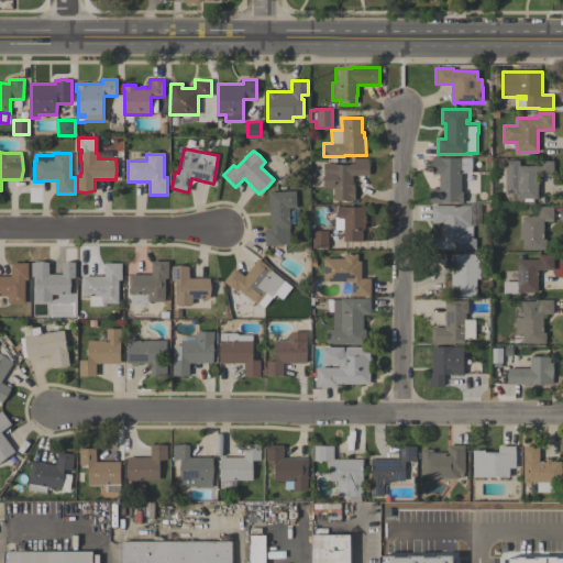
[(471,173),(461,173),(461,191),(463,191),(463,202),(459,202),(440,201),(440,203),(429,202),(430,188),(437,188),(437,189),(439,189),(439,174),(432,174),(432,157),(442,157),(472,157),(471,173)]
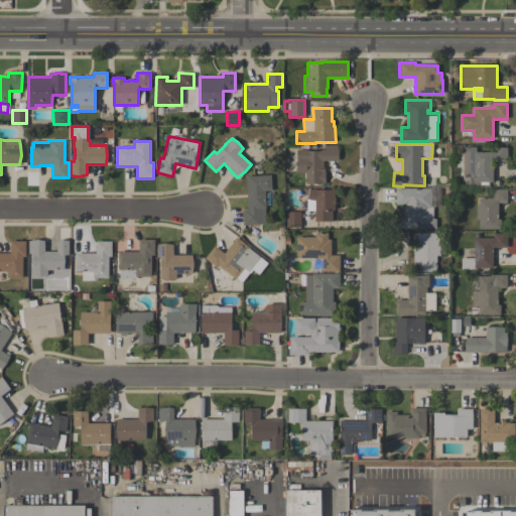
[(305,183),(305,172),(296,172),(296,149),(307,149),(307,150),(320,150),(320,149),(325,149),(325,145),(338,145),(338,150),(339,150),(339,161),(323,161),(323,166),(325,166),(325,183),(305,183)]
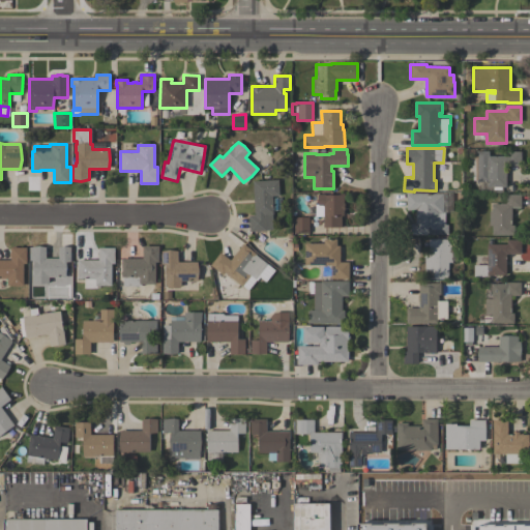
[(489,151),(489,156),(507,155),(507,151),(521,151),(521,166),(506,166),(506,186),(501,187),(501,189),(493,189),(493,187),(487,187),(487,181),(475,181),(475,180),(472,180),(472,172),(468,172),(468,155),(476,155),(476,151),(489,151)]
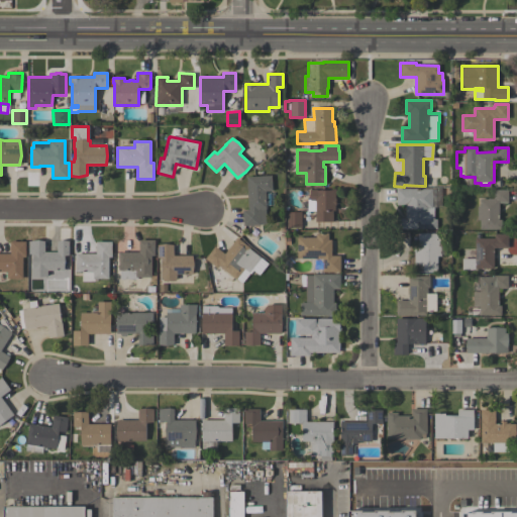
[(259,225),(243,226),(242,210),(248,210),(246,177),(271,176),(272,191),(265,192),(267,209),(266,209),(267,223),(259,225)]
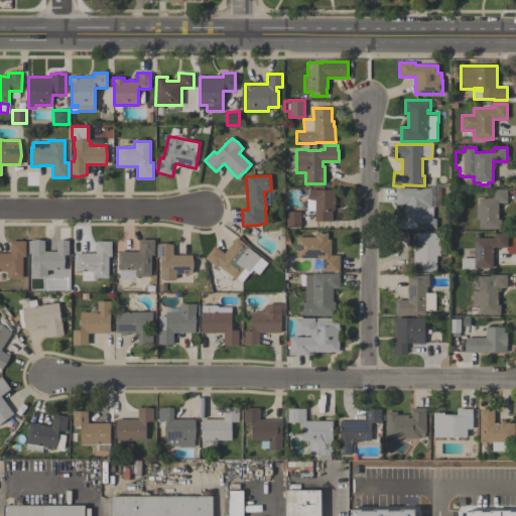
[(314,222),(314,211),(306,211),(306,200),(309,200),(309,198),(307,197),(307,195),(308,194),(308,189),(316,189),(329,189),(329,188),(335,188),(335,192),(334,192),(335,198),(336,199),(336,204),(335,205),(335,211),(332,211),(332,222),(314,222)]
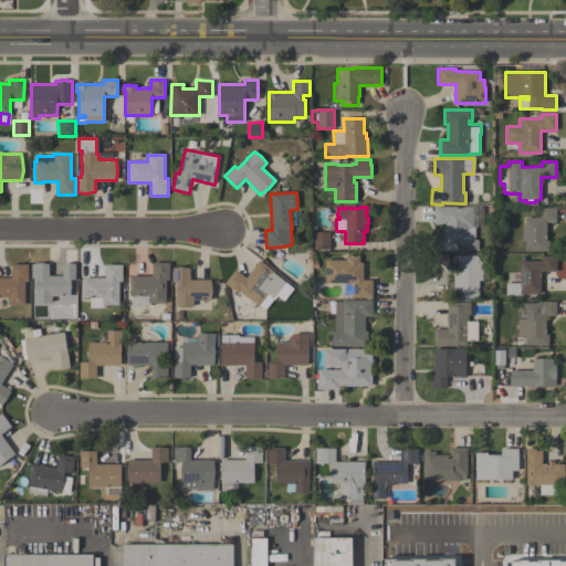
[(473,207),(472,227),(474,227),(474,240),(479,240),(478,251),(437,250),(437,239),(443,239),(443,224),(433,224),(433,207),(473,207)]
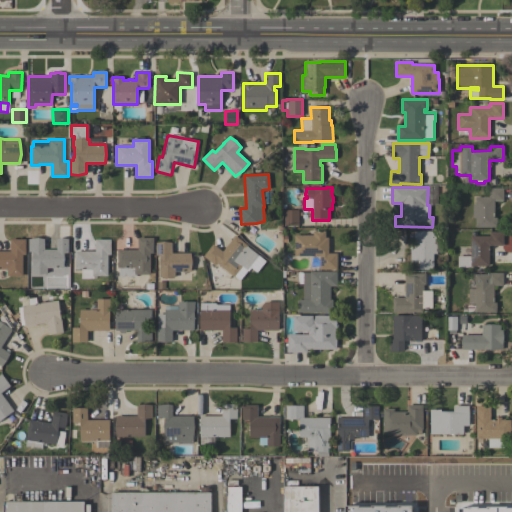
[(475,218),(472,218),(472,204),(475,204),(475,197),(488,197),(488,188),(503,188),(503,201),(494,201),(494,218),(500,218),(500,227),(475,227),(475,218)]
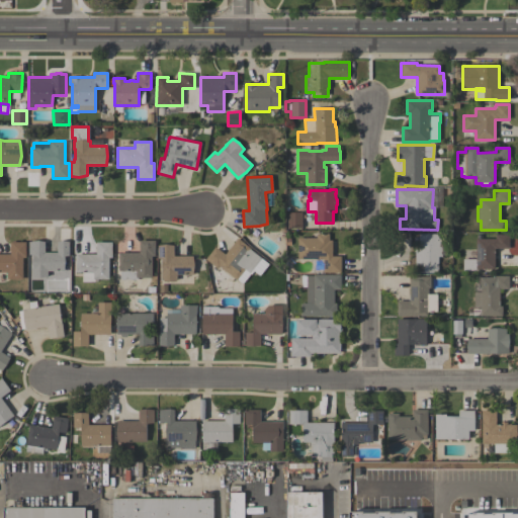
[(301,228),(287,228),(287,212),(301,212),(301,228)]
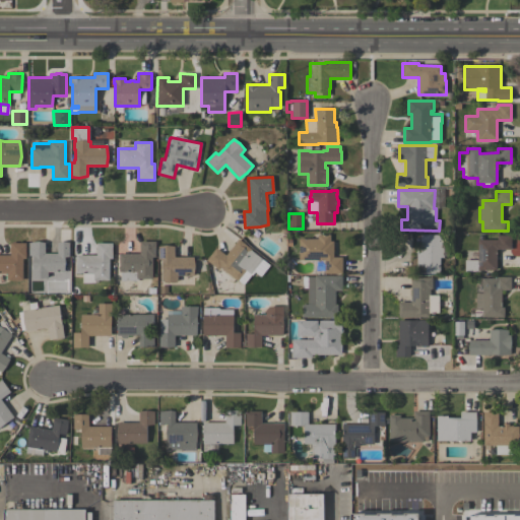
[(299,239),(317,239),(317,235),(330,235),(330,241),(333,241),(333,257),(342,257),(342,273),(325,274),(324,260),(299,260),(299,239)]
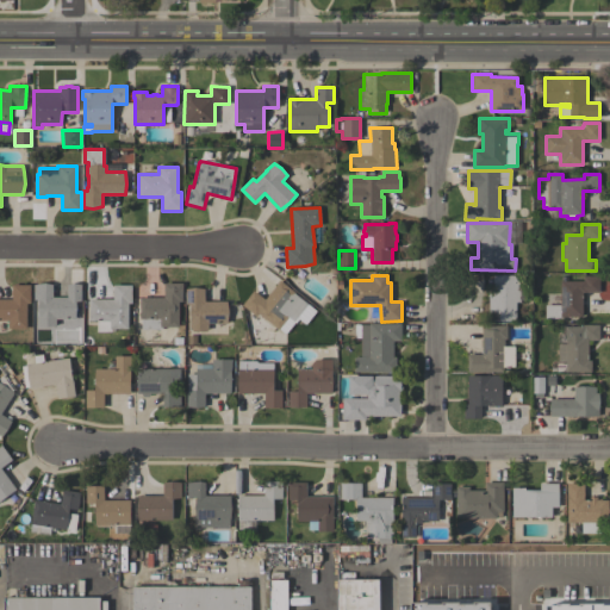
[(489,322),(487,293),(492,293),(492,277),(520,275),(521,302),(515,303),(516,321),(489,322)]
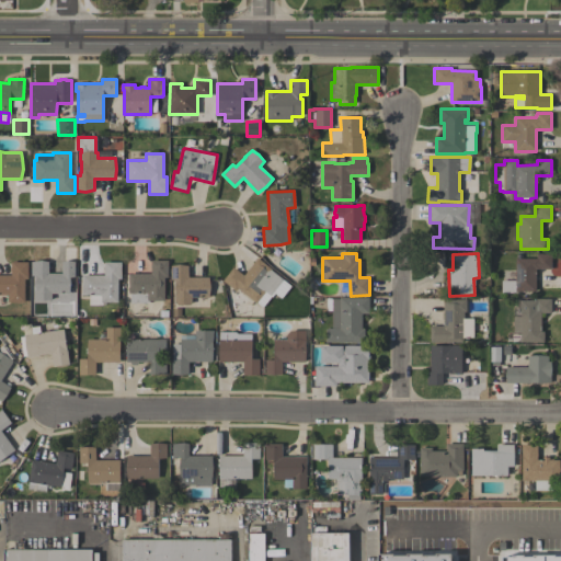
[(512,293),(501,293),(501,281),(515,281),(515,259),(536,259),(536,254),(551,254),(551,270),(536,270),(535,292),(515,292),(512,293)]
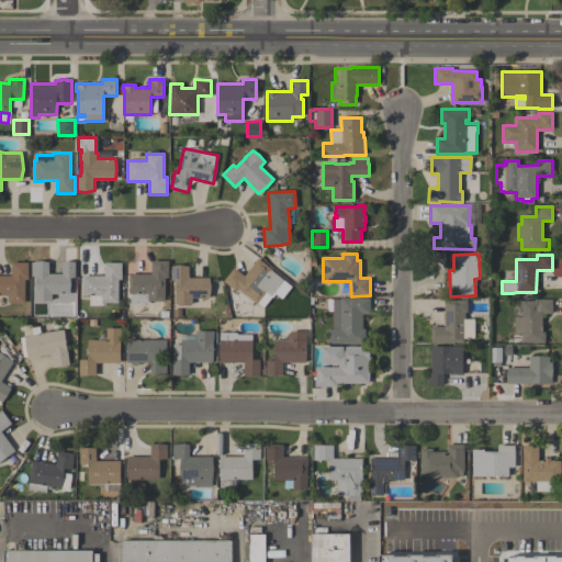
[(272,270),(271,271),(283,280),(282,282),(289,289),(280,299),(273,293),(262,306),(257,303),(257,304),(238,289),(236,291),(223,281),(234,268),(244,276),(257,258),(272,270)]
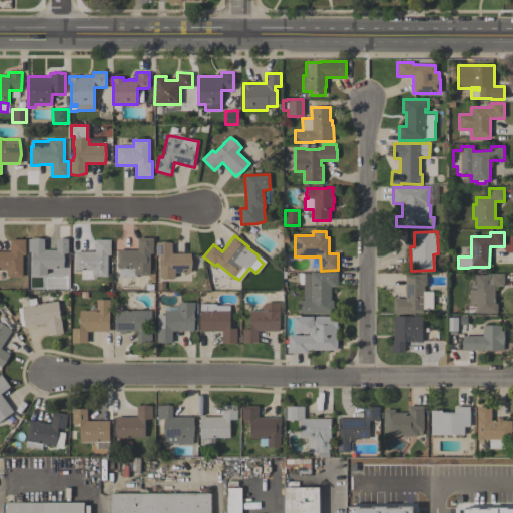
[(44,250),(57,250),(57,239),(62,238),(68,239),(68,253),(64,253),(65,260),(63,269),(47,269),(47,274),(39,276),(31,274),(31,266),(33,266),(32,260),(33,252),(28,252),(28,239),(38,237),(44,239),(44,250)]
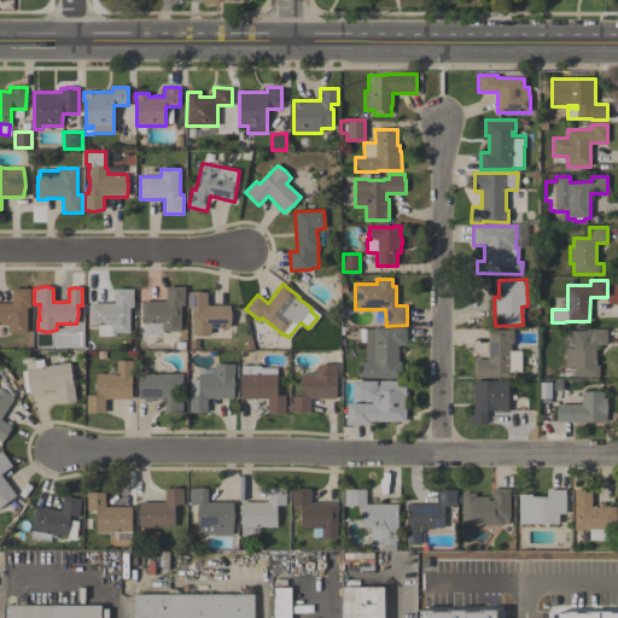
[(164,332),(164,333),(144,333),(144,324),(141,322),(141,302),(165,302),(165,287),(185,287),(185,305),(181,305),(181,332),(164,332)]
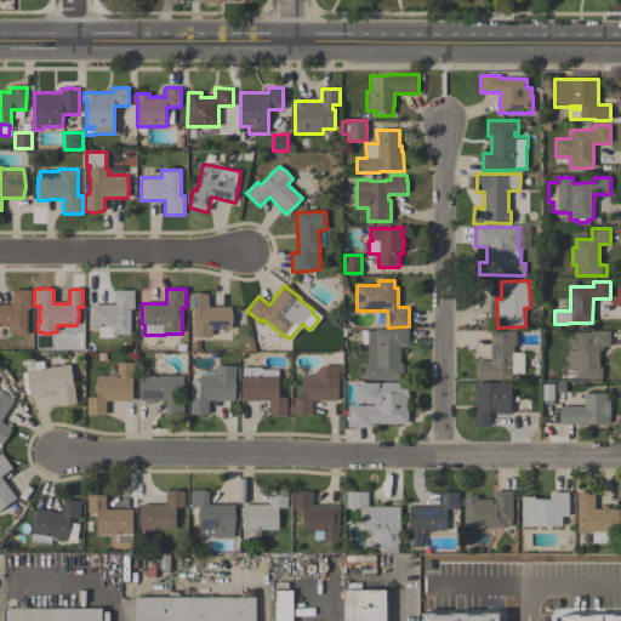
[(0,305),(12,305),(12,290),(30,290),(30,309),(27,309),(27,335),(9,335),(9,326),(0,326),(0,305)]
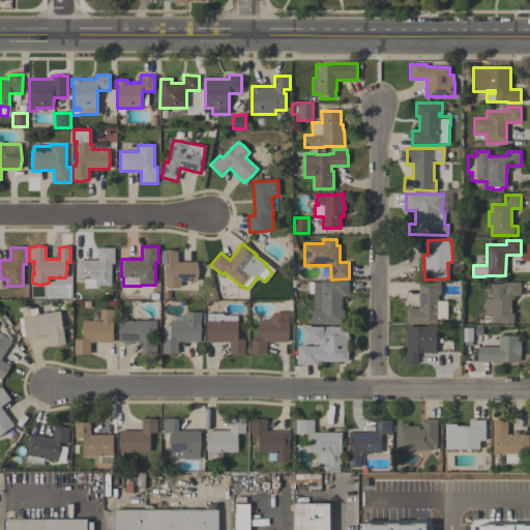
[(98,260),(98,247),(114,247),(114,264),(111,264),(111,286),(96,286),(96,288),(84,288),(84,278),(78,278),(77,260),(98,260)]
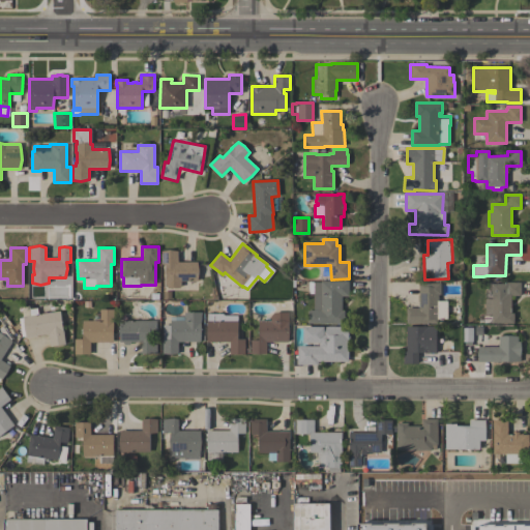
[(199,271),(197,282),(180,281),(180,287),(173,288),(165,287),(165,278),(166,278),(166,268),(165,268),(165,264),(162,264),(162,251),(170,249),(177,251),(177,262),(197,262),(199,271)]
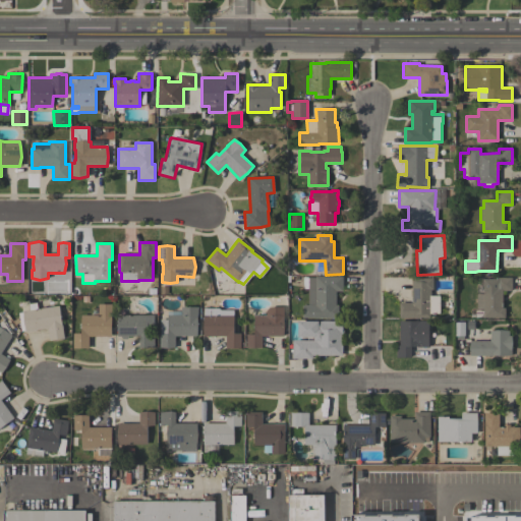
[(302,317),(302,305),(306,305),(306,304),(311,304),(311,305),(315,305),(315,289),(303,289),(303,277),(315,278),(315,277),(343,277),(343,291),(336,291),(336,305),(338,305),(338,317),(302,317)]
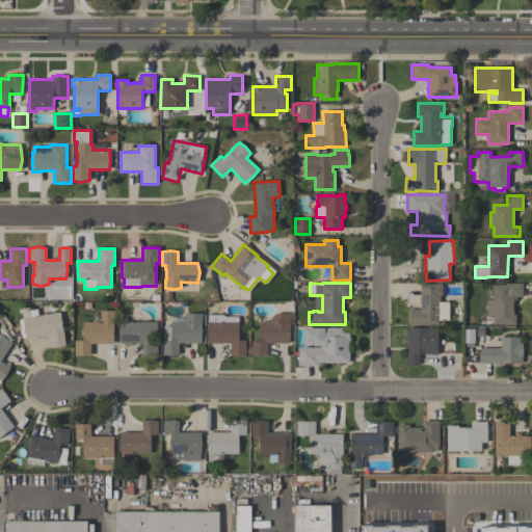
[(442,284),(442,296),(440,296),(440,302),(449,302),(449,320),(440,320),(440,325),(407,325),(407,309),(420,309),(420,284),(442,284)]
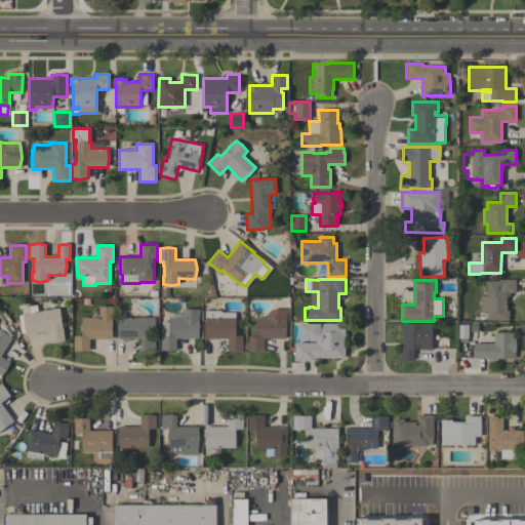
[(480,320),(480,296),(487,296),(487,281),(500,281),(500,280),(516,280),(516,293),(507,293),(506,310),(509,310),(509,320),(480,320)]
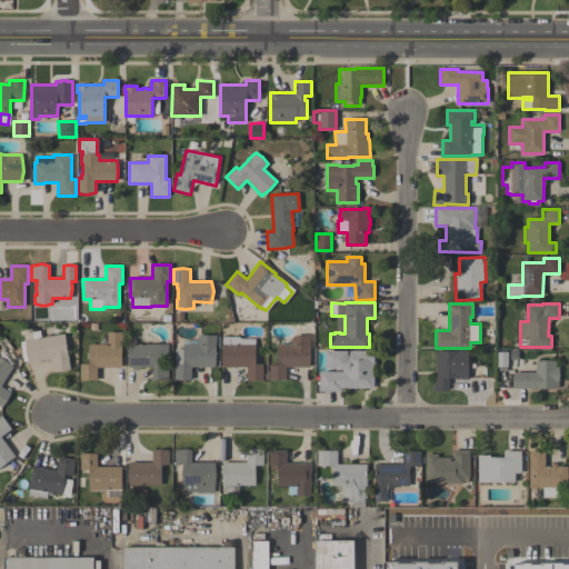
[(53,372),(52,359),(28,362),(28,361),(23,361),(20,341),(25,341),(25,339),(32,338),(31,331),(39,330),(40,337),(65,333),(65,338),(67,338),(68,341),(66,342),(70,370),(53,372)]
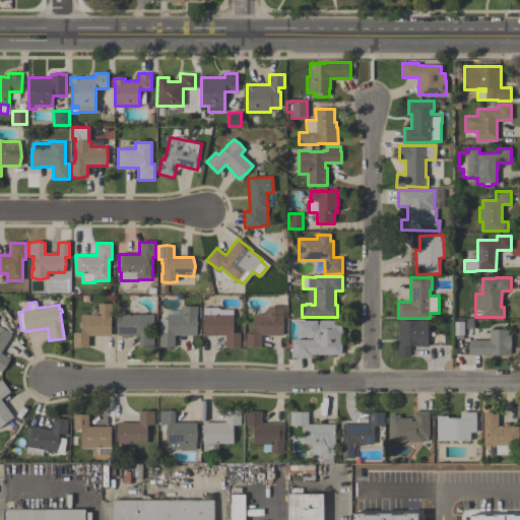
[(111,336),(88,335),(88,347),(73,347),(73,332),(80,333),(80,315),(98,315),(98,304),(111,304),(111,336)]
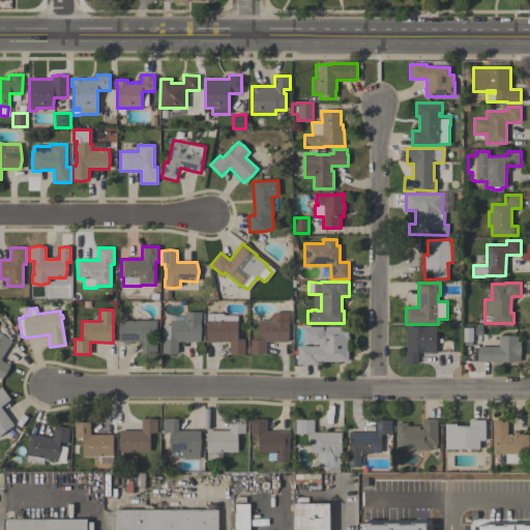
[(178,342),(178,353),(171,354),(163,353),(163,325),(170,325),(170,320),(184,320),(184,312),(201,312),(201,322),(200,322),(201,331),(200,342),(178,342)]
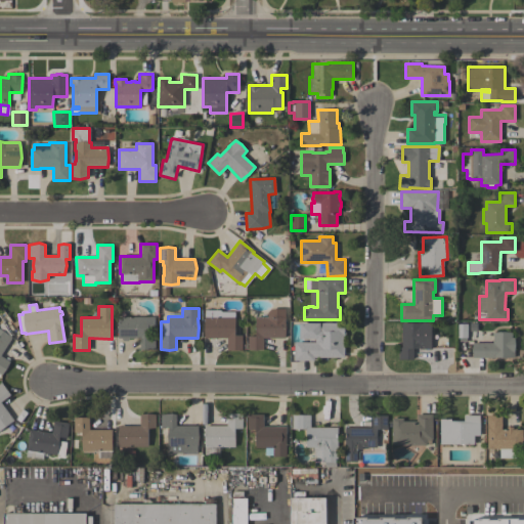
[(263,338),(263,349),(256,350),(248,349),(248,337),(256,336),(255,317),(267,316),(267,312),(271,309),(285,309),(286,328),(285,338),(263,338)]
